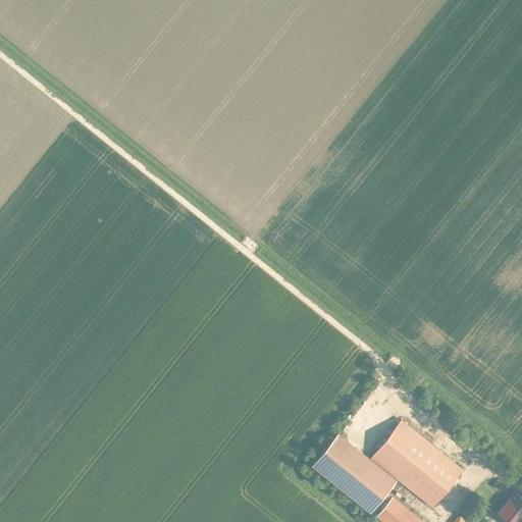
[(383,381),(378,386),(382,390),(379,394),(384,400),(394,392),(383,381)]
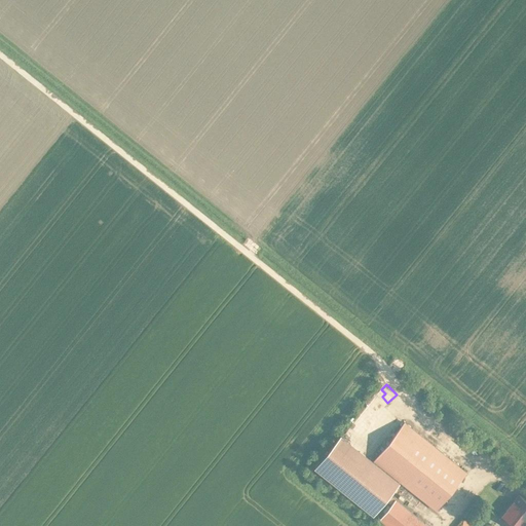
[(436,510),(465,473),(404,422),(374,460),(377,463),(400,481),(436,510)]
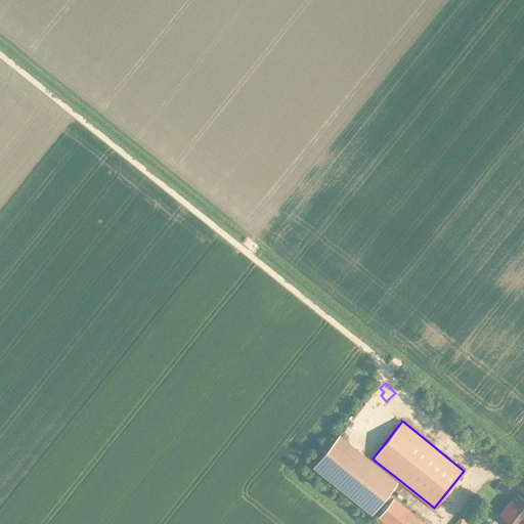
[(339,436),(316,465),(374,511),(398,479),(376,462),(374,464),(339,436)]
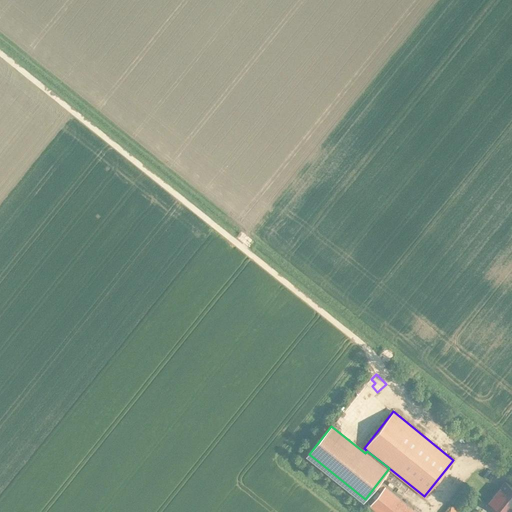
[(511,503),(511,486),(505,481),(487,504),(496,511),(511,511),(511,507),(510,506),(511,503)]
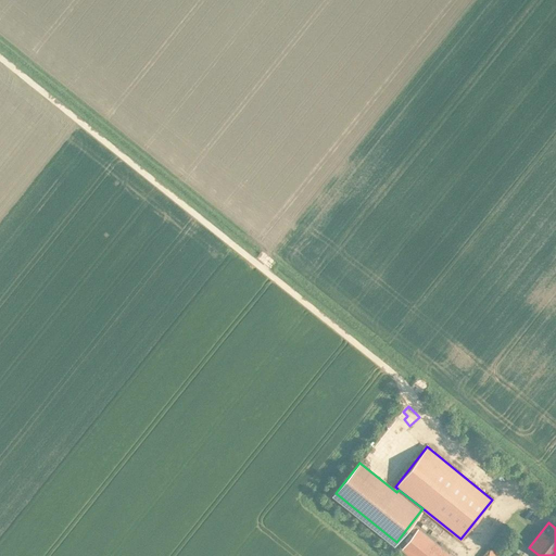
[(411,555),(452,555),(413,525),(408,530),(414,533),(402,548),(411,555)]
